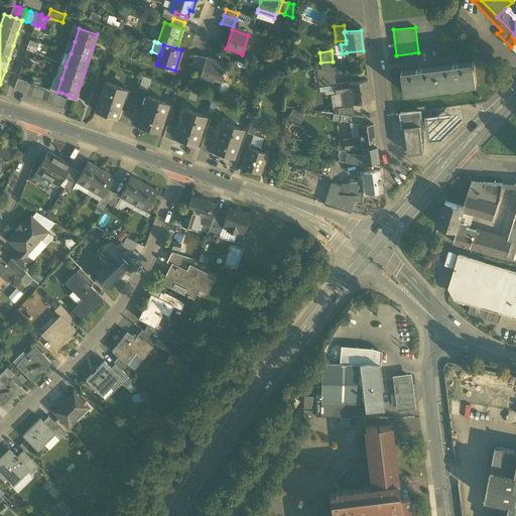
[(190,66),(197,68),(201,56),(195,54),(190,66)]
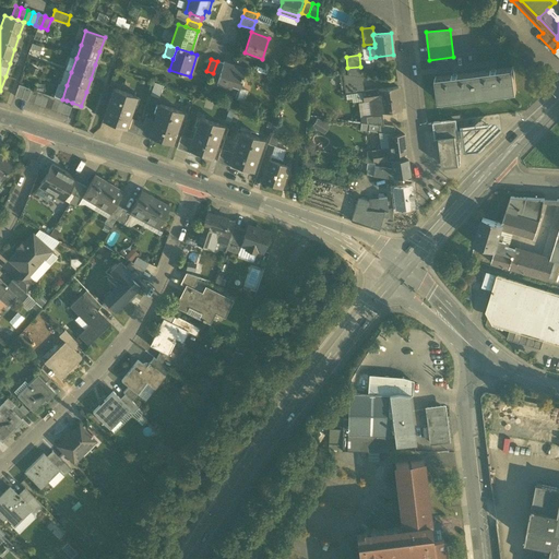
[(223,63),(217,61),(213,73),(219,75),(223,63)]
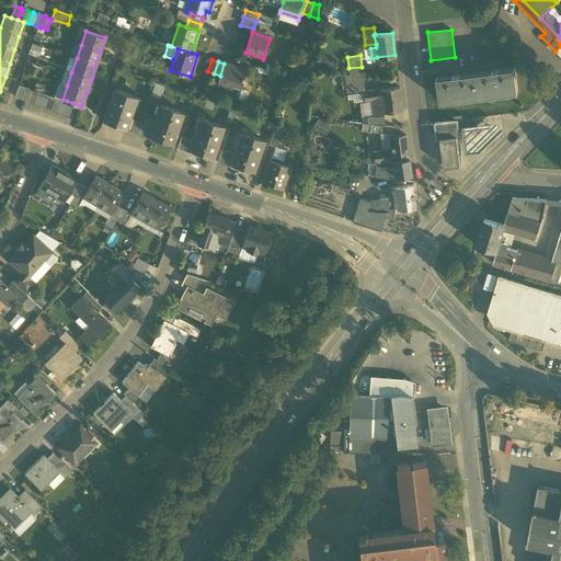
[(218,83),(239,90),(245,69),(225,63),(224,64),(220,76),(218,83)]
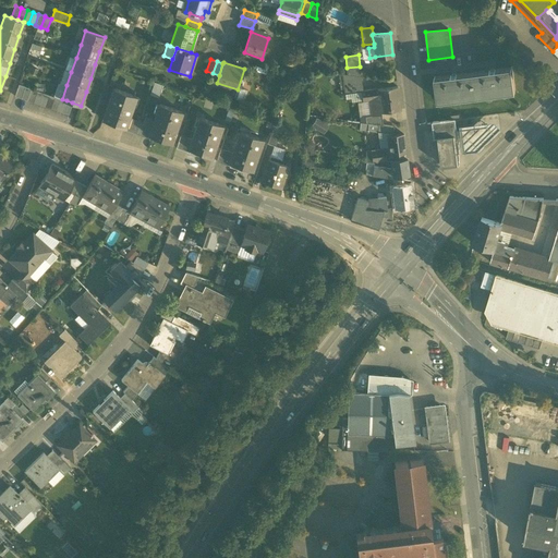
[(361,76),(360,67),(347,68),(348,74),(361,76)]
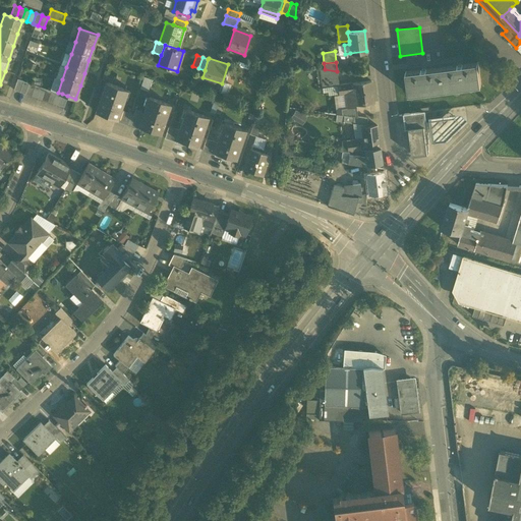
[(405,71),(408,94),(481,84),(478,62),(405,71)]
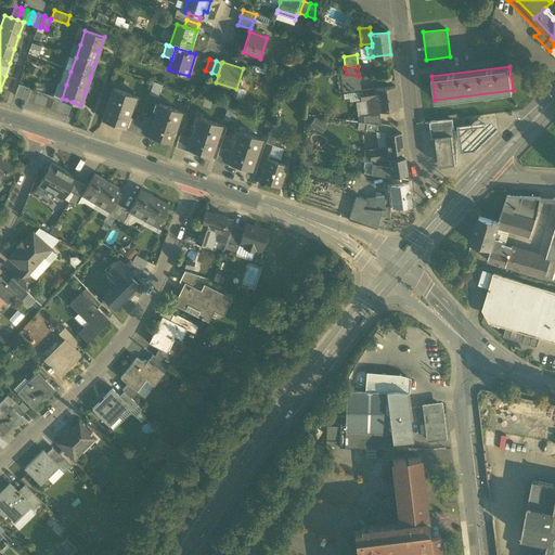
[(262,77),(265,68),(256,67),(255,76),(262,77)]
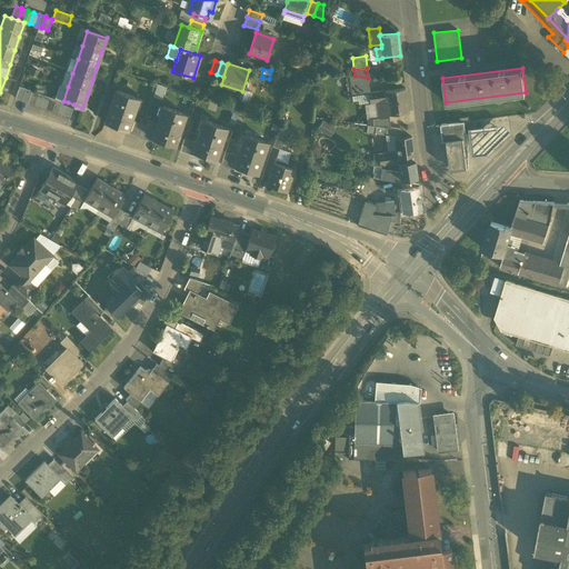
[(370,92),(368,78),(355,76),(349,76),(352,96),(369,93),(369,92),(370,92)]
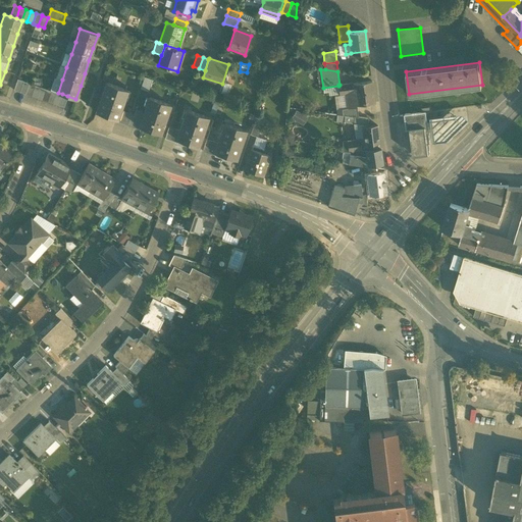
[(14,90),(19,92),(23,82),(17,80),(14,90)]
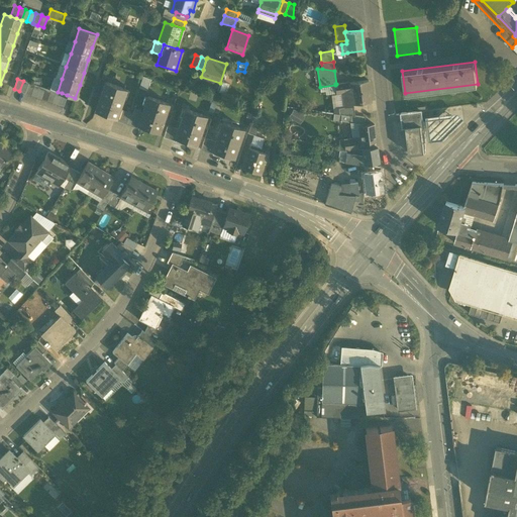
[(344,106),(344,107),(353,106),(353,104),(371,101),(368,80),(349,83),(349,82),(336,84),(335,84),(335,85),(336,93),(336,94),(342,93),(344,106)]
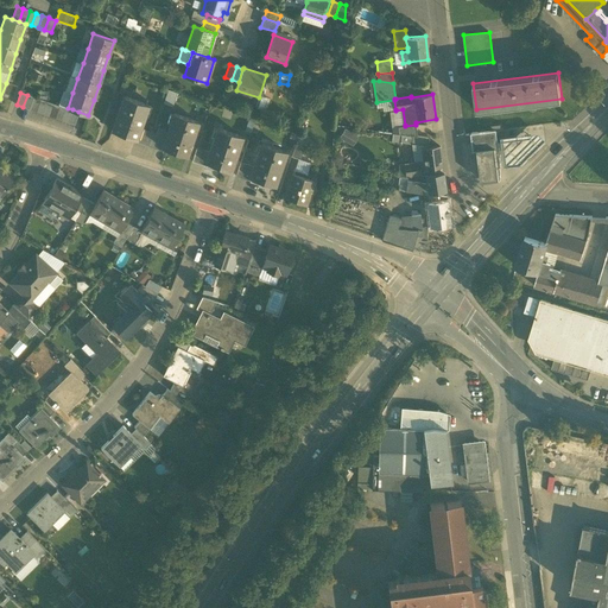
[(35,96),(27,95),(23,107),(30,109),(35,96)]
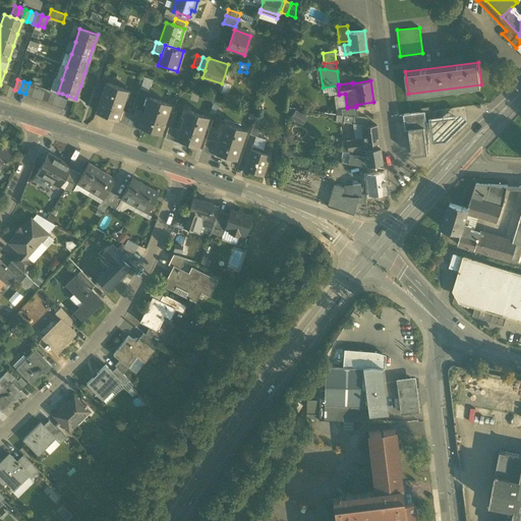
[(30,82),(25,94),(32,96),(35,84),(30,82)]
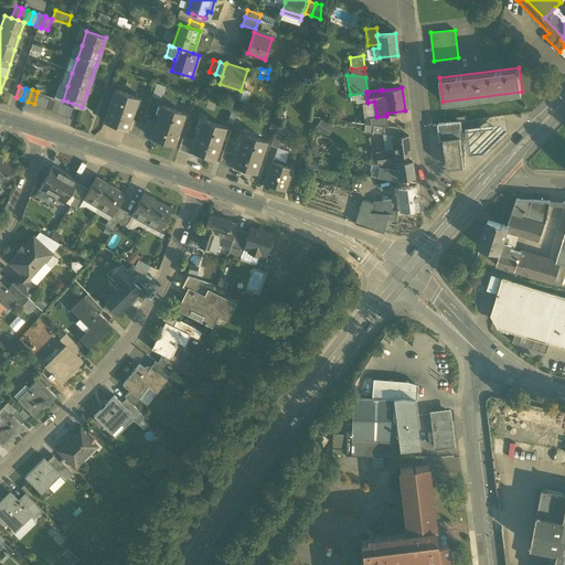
[(126,128),(127,128),(130,119),(138,97),(115,89),(104,120),(126,128)]
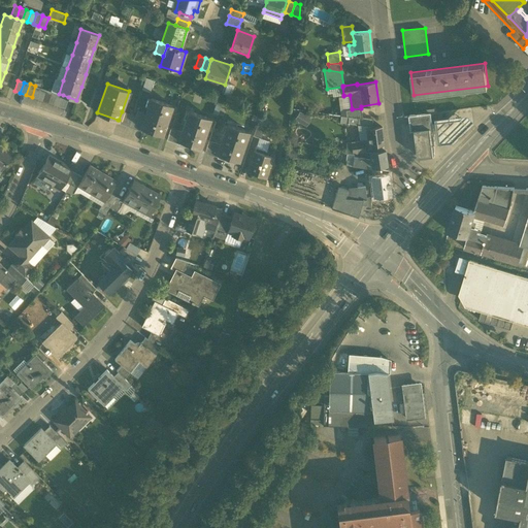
[(41,88),(35,86),(32,97),(37,99),(41,88)]
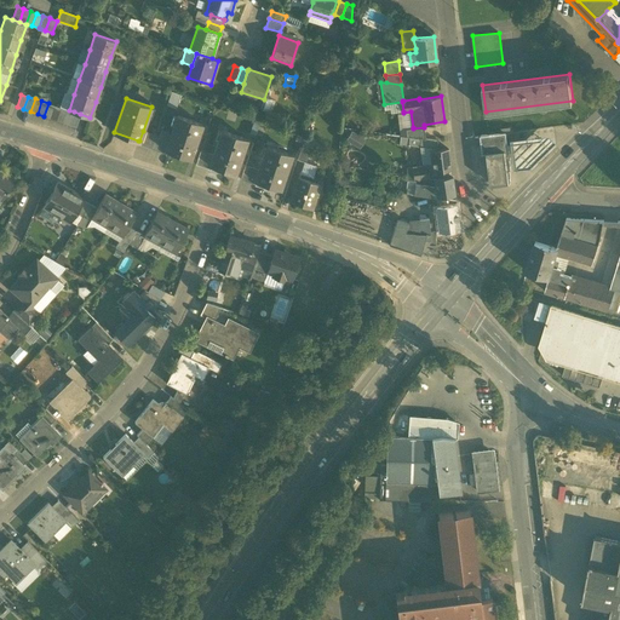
[(391,113),(403,112),(402,102),(384,104),(384,110),(390,109),(391,113)]
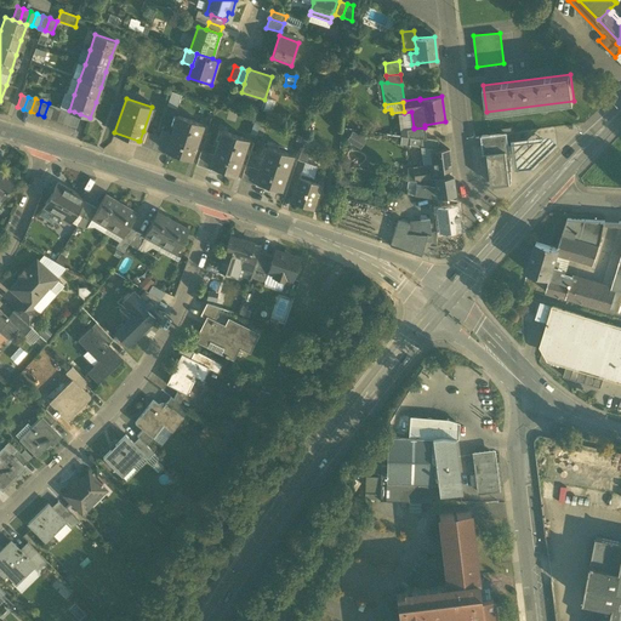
[(55,106),(49,103),(44,117),(50,119),(55,106)]
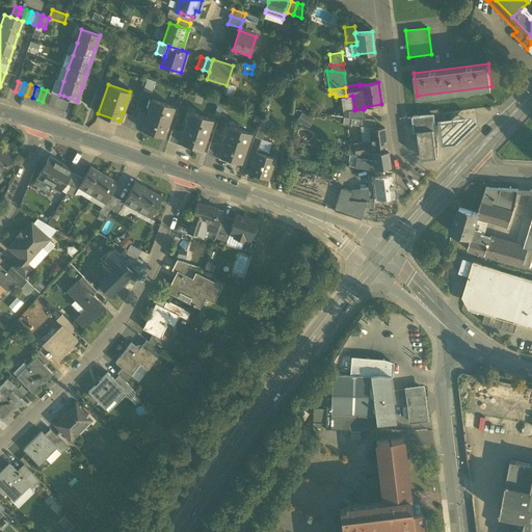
[(52,92),(47,90),(43,102),(48,103),(52,92)]
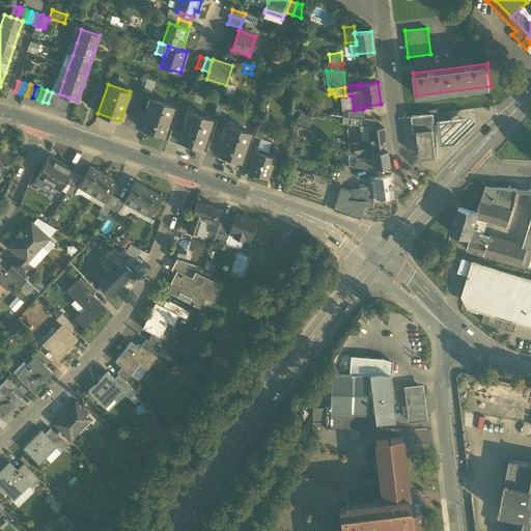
[(57,94),(52,92),(48,103),(54,105),(57,94)]
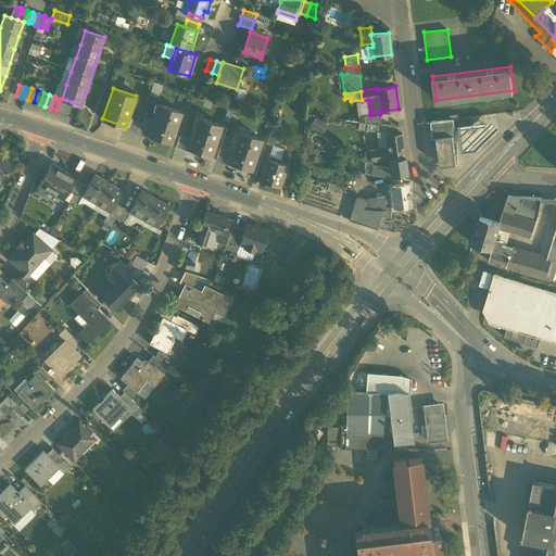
[(62,99),(60,99),(57,110),(62,112),(66,100),(62,99)]
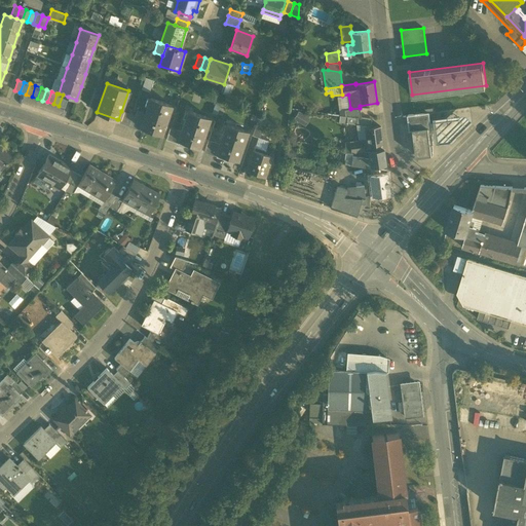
[(68,97),(63,95),(59,106),(65,108),(68,97)]
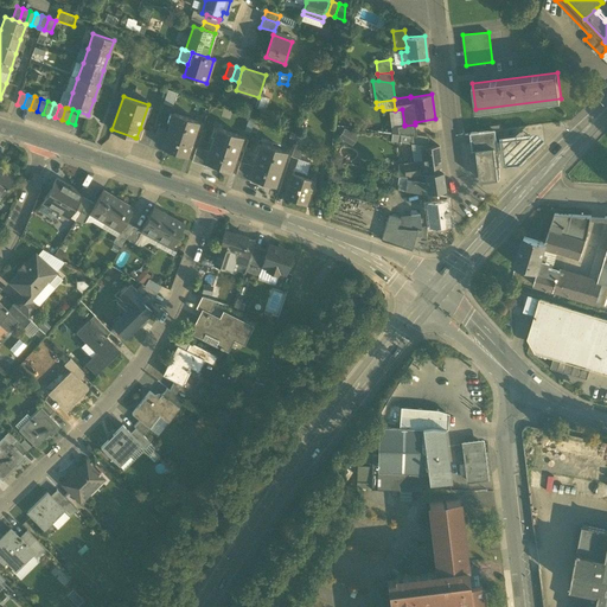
[(391,133),(398,134),(397,126),(404,125),(402,109),(395,110),(389,112),(391,133)]
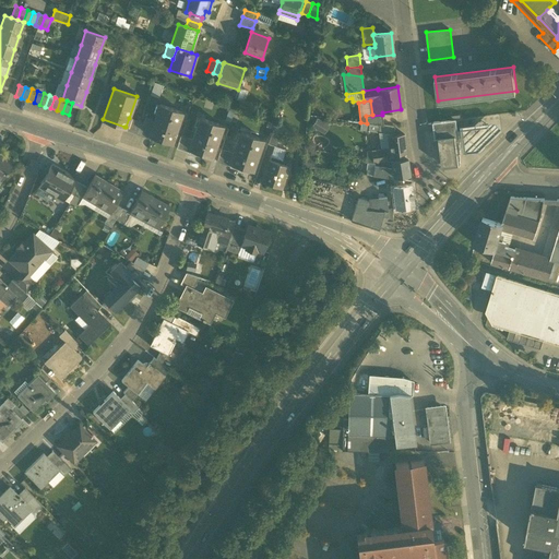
[(158,139),(171,143),(182,111),(159,104),(153,126),(150,135),(158,139)]
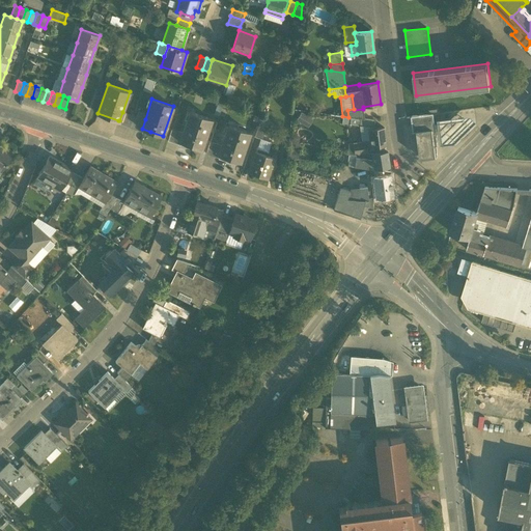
[(348,117),(364,119),(363,109),(354,110),(354,109),(347,110),(348,117)]
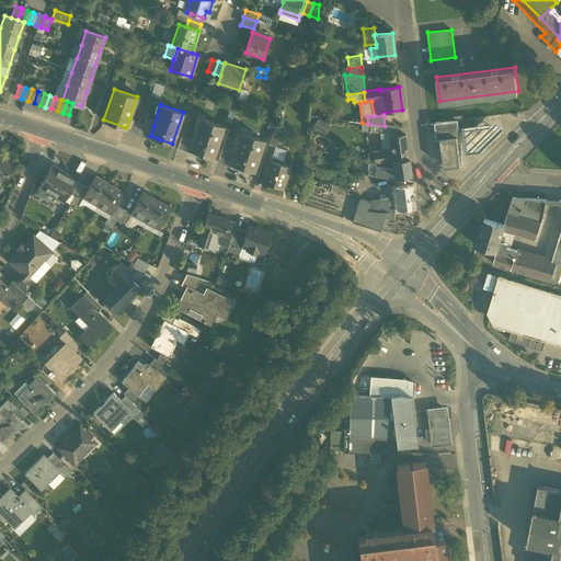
[(324,133),(330,124),(318,116),(312,125),(324,133)]
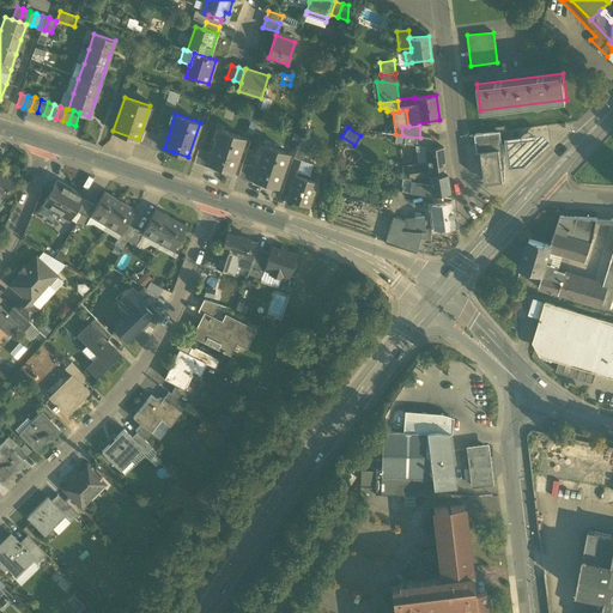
[(135,143),(150,147),(153,134),(141,129),(138,139),(137,139),(135,143)]
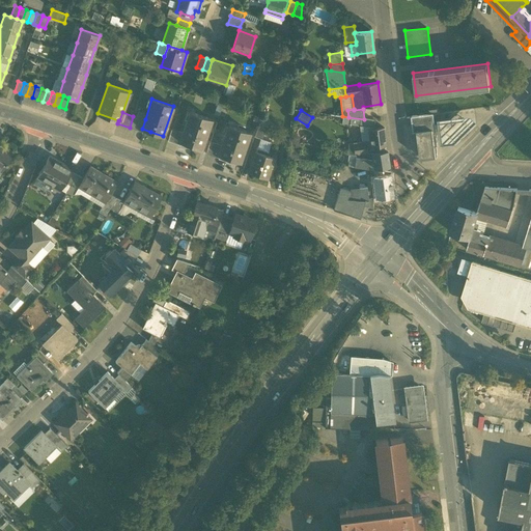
[(189,144),(201,148),(212,119),(190,112),(184,133),(179,144),(188,147),(189,144)]
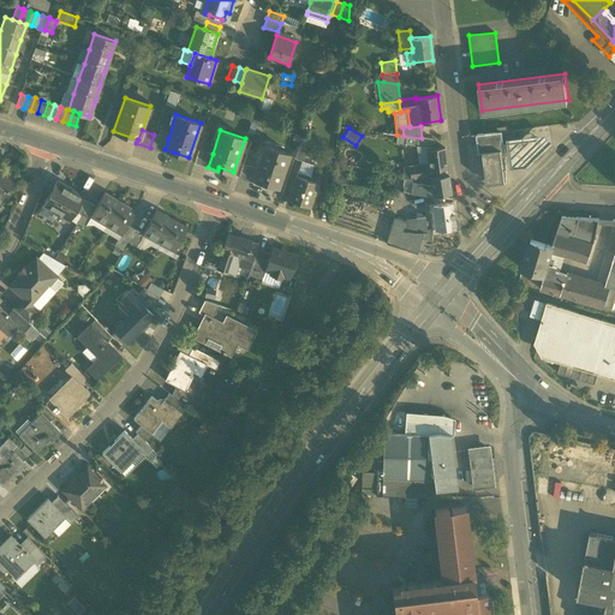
[(483,153),(487,184),(505,181),(505,180),(506,180),(506,168),(503,143),(502,131),(477,135),(478,153),(483,153)]
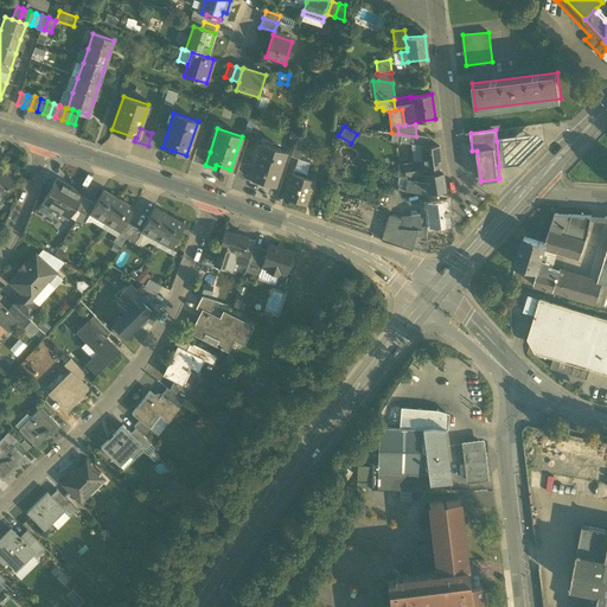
[(500,136),(500,140),(504,165),(519,164),(544,139),(538,132),(500,136)]
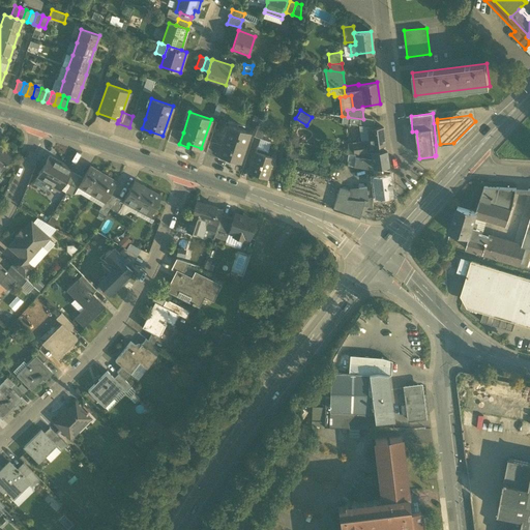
[(145,119),(133,116),(129,127),(141,131),(142,128),(145,119)]
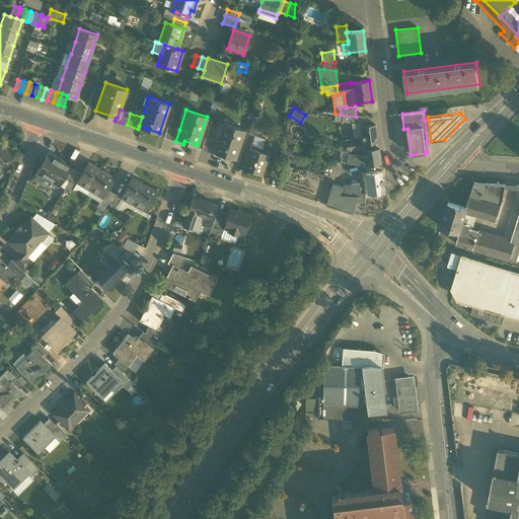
[(351,123),(365,125),(365,118),(352,117),(351,123)]
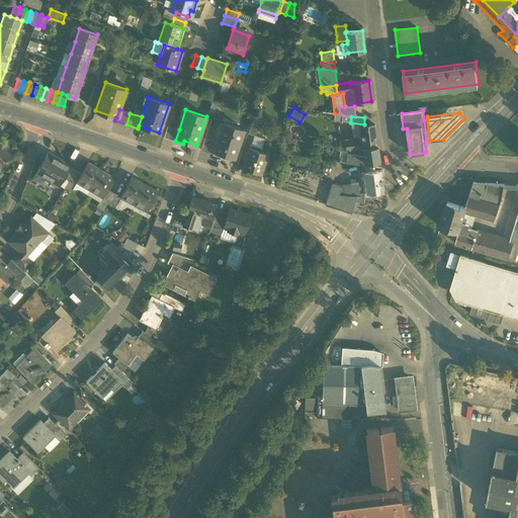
[(248,133),(255,135),(259,122),(253,120),(248,133)]
